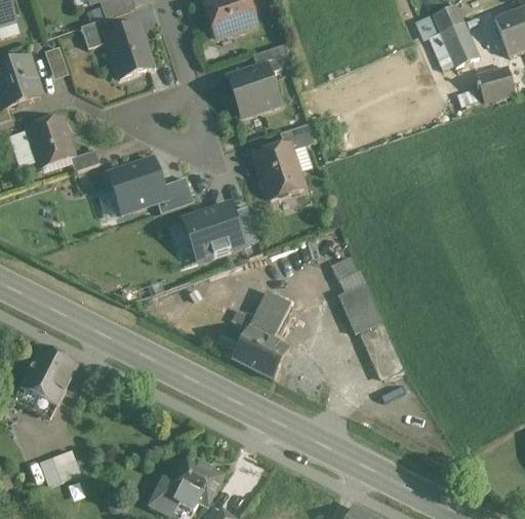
[(0,0),(0,24),(17,18),(11,0),(0,0)]
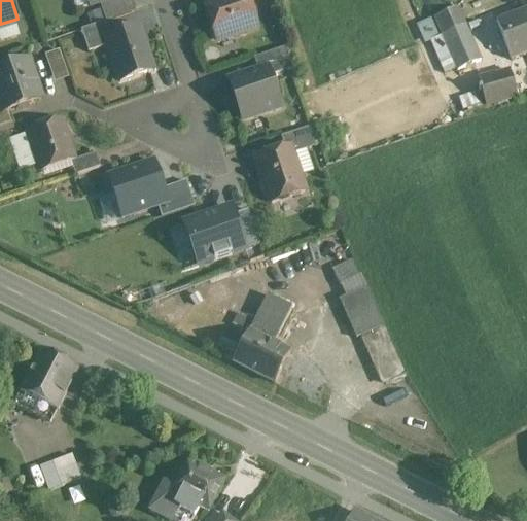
[(100,0),(105,18),(112,15),(133,8),(130,0),(100,0)]
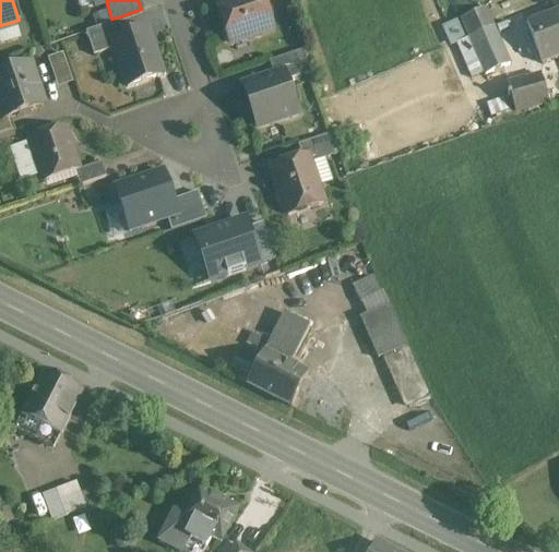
[(216,0),(225,25),(222,28),(225,37),(229,37),(229,38),(248,32),(251,34),(259,32),(260,28),(273,24),(264,0),(216,0)]
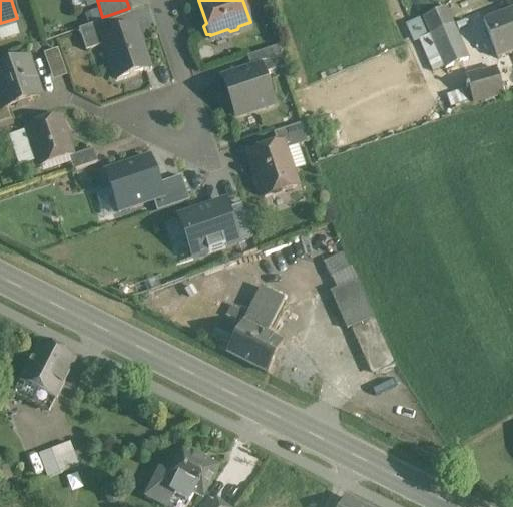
[(447,3),(423,13),(431,29),(453,20),(447,3)]
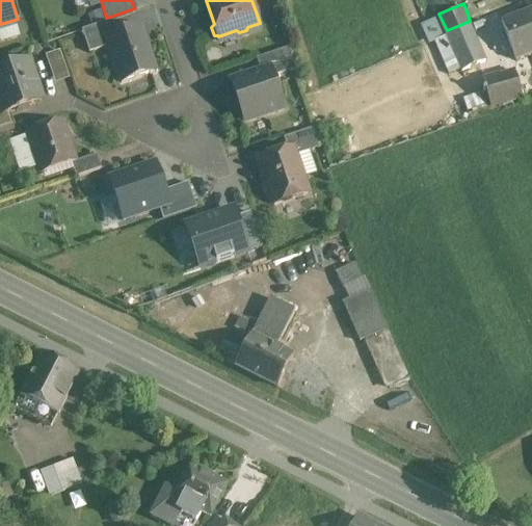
[(531,4),(501,17),(515,56),(531,49),(531,4)]
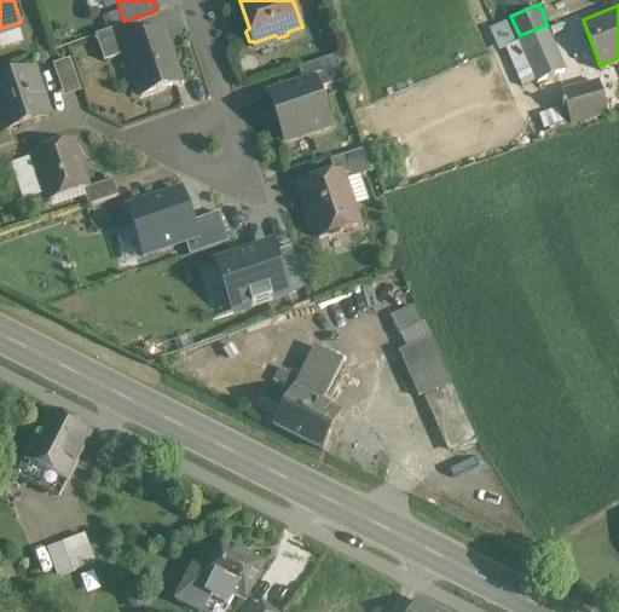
[(123,21),(94,30),(104,56),(126,48),(123,40),(138,35),(132,18),(123,21)]
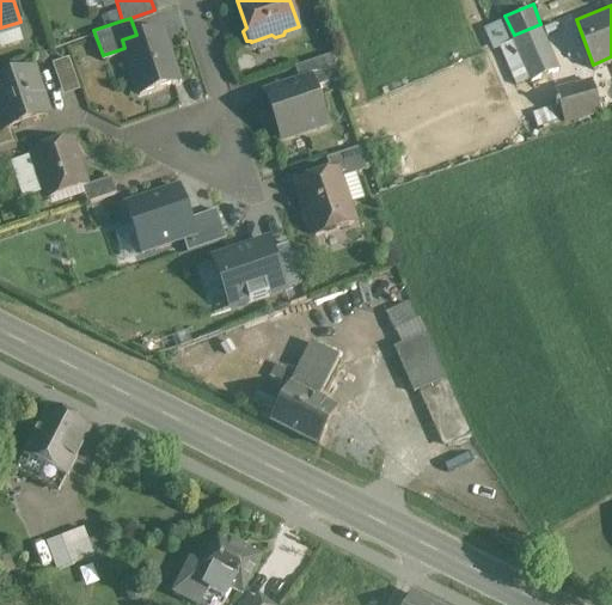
[(540,24),(514,35),(525,63),(552,52),(540,24)]
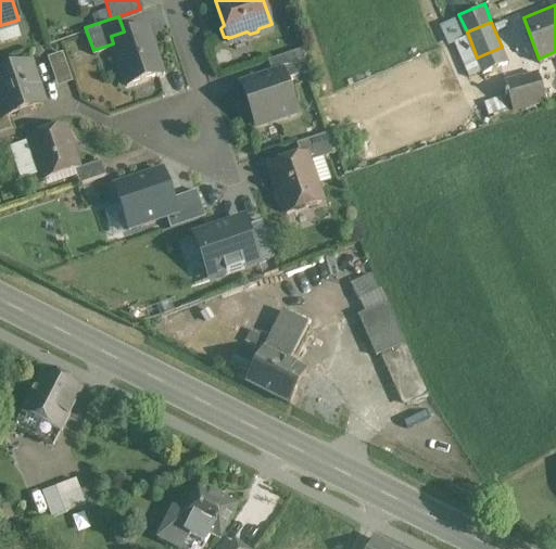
[(124,32),(111,36),(113,43),(126,81),(162,69),(147,25),(124,32)]
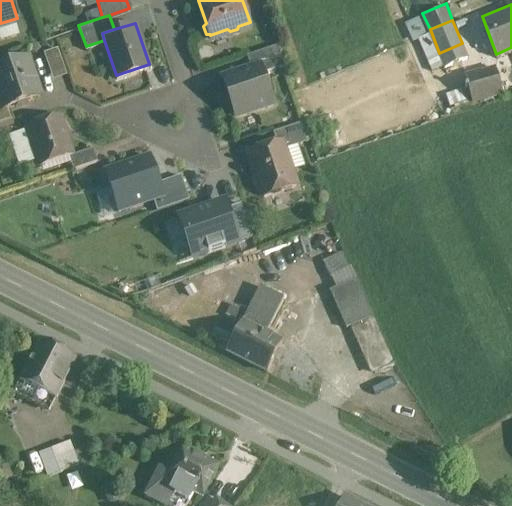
[(277,42),(246,52),(251,66),(260,63),(262,70),(284,62),(277,42)]
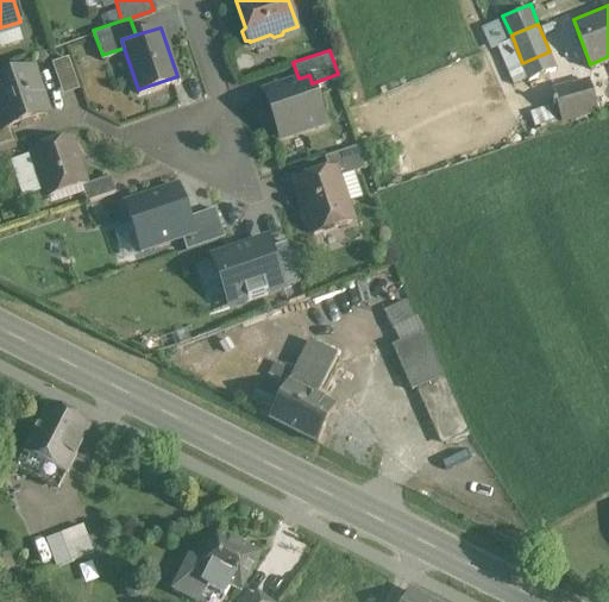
[(550,51),(522,63),(528,77),(556,66),(550,51)]
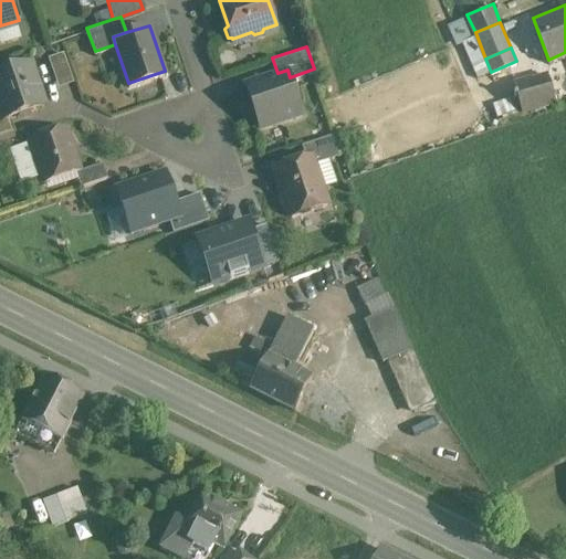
[(62,49),(46,54),(56,84),(72,78),(62,49)]
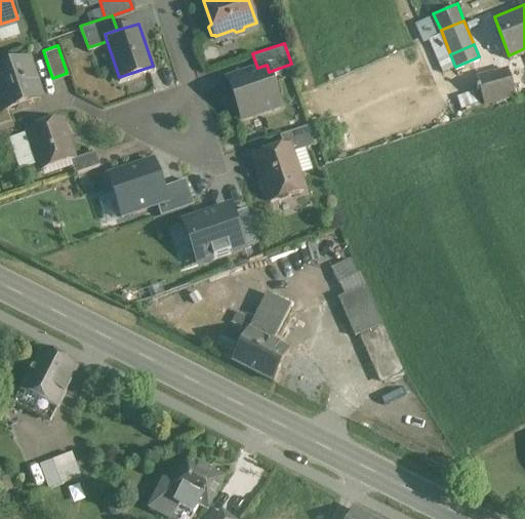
[(28,56),(0,66),(0,101),(2,108),(8,107),(41,95),(28,56)]
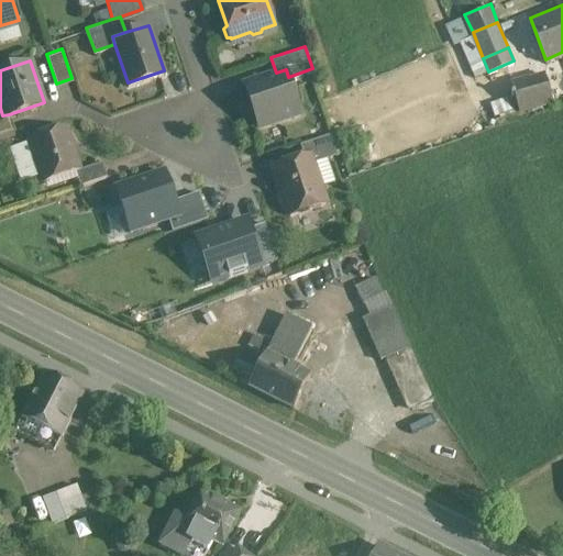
[(276,73),(245,82),(258,123),(299,109),(288,77),(286,69),(276,73)]
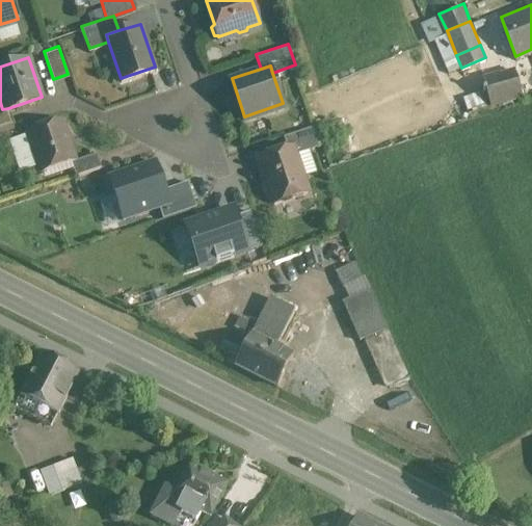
[(514,67),(483,75),(485,85),(483,86),(484,88),(486,87),(490,102),(523,93),(514,67)]
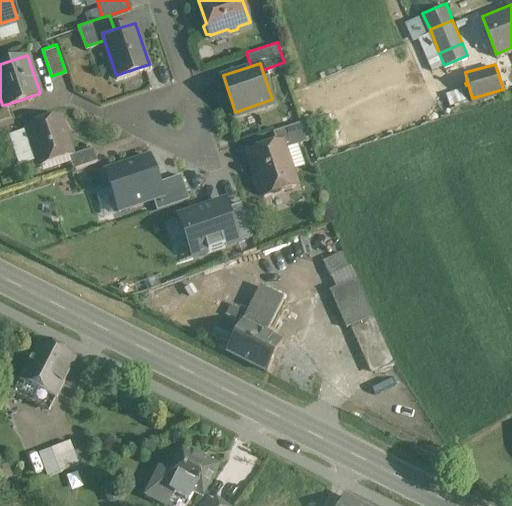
[(464,69),(429,79),(433,92),(465,83),(467,82),(465,72),(464,69)]
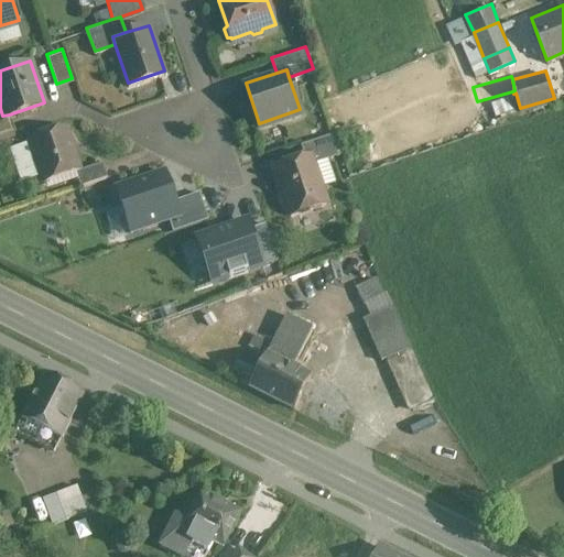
[(0,108),(0,132),(13,128),(9,115),(2,116),(0,108)]
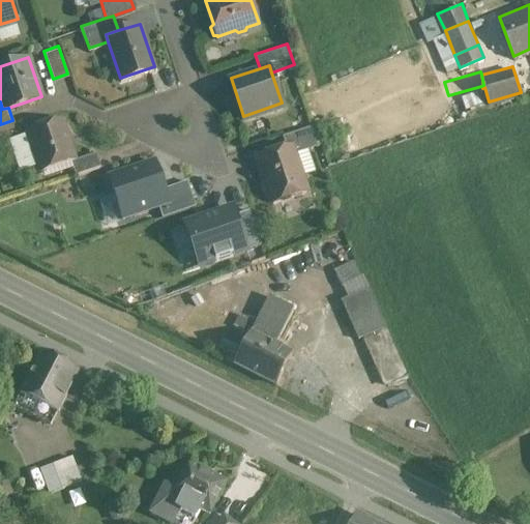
[(61,117),(28,128),(41,169),(70,158),(75,157),(75,156),(61,117)]
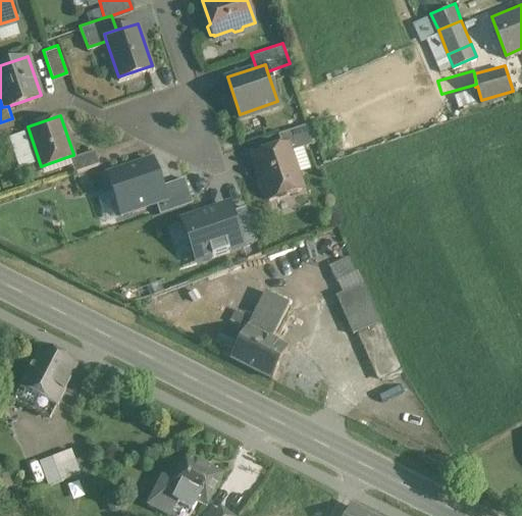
[(309,120),(278,131),(282,143),(286,142),(289,149),(316,140),(309,120)]
